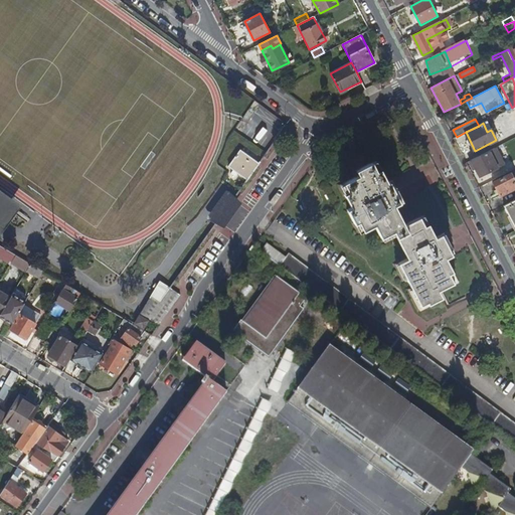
[(262,161),(268,165),(279,146),(273,142),(262,161)]
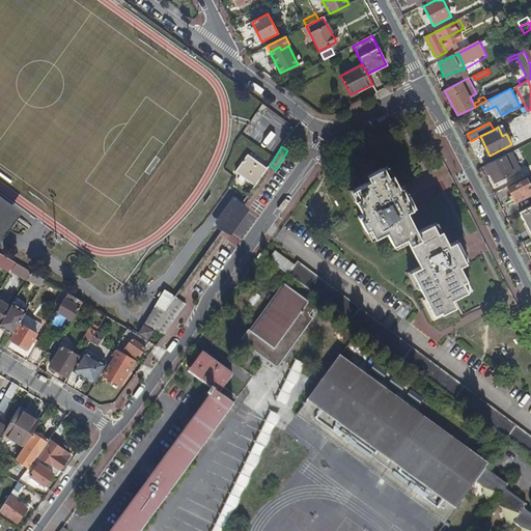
[(503,157),(512,173),(520,169),(511,152),(503,157)]
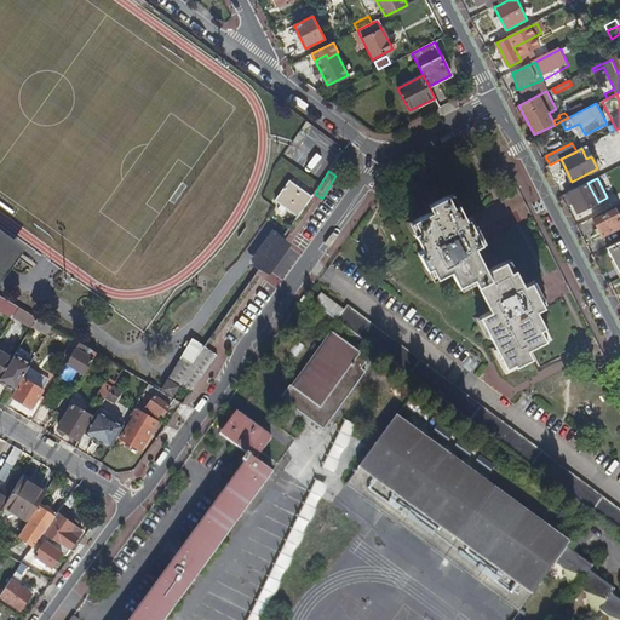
[(299,217),(314,197),(291,181),(281,194),(281,195),(276,201),(299,217)]
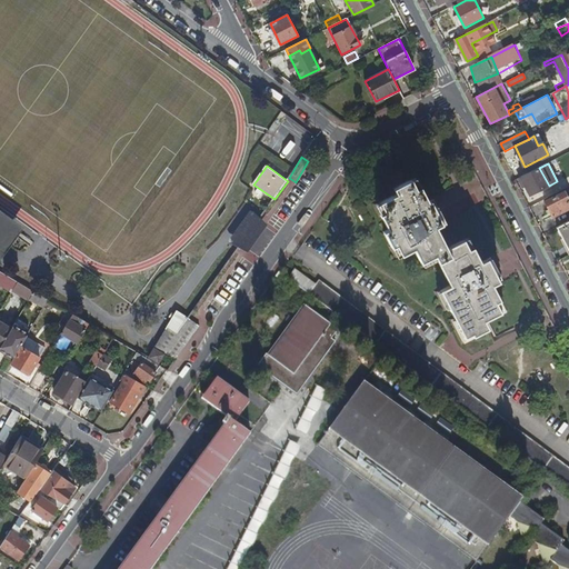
[(549,186),(539,168),(521,177),(531,195),(549,186)]
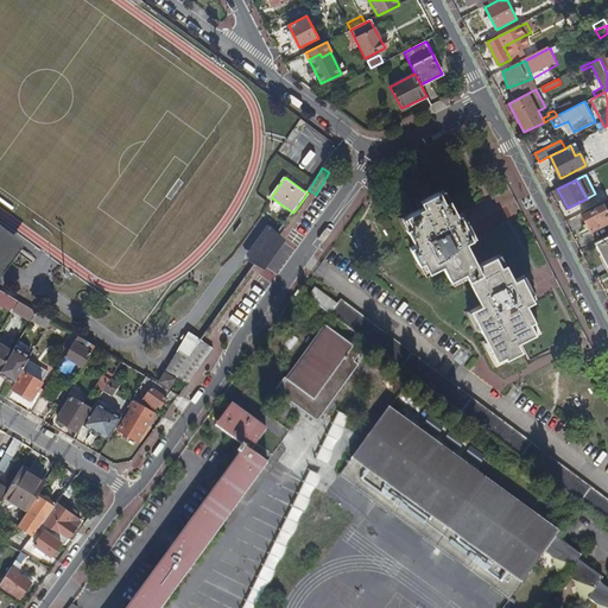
[(441,194),(422,203),(425,208),(407,217),(412,227),(407,229),(416,246),(411,248),(419,264),(424,261),(429,272),(443,265),(450,280),(466,272),(482,305),(472,311),(496,360),(506,356),(507,360),(523,353),(518,343),(536,334),(530,323),(534,321),(526,305),(533,302),(521,277),(514,280),(506,265),(501,267),(495,257),(477,266),(466,244),(473,240),(460,215),(457,216),(449,200),(445,202),(441,194)]
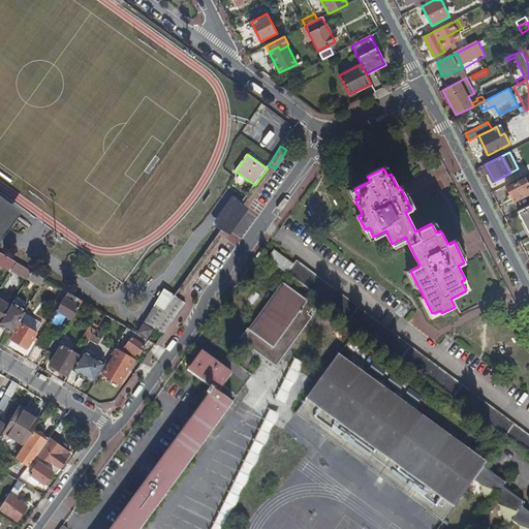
[(528,185),(524,177),(507,186),(515,200),(528,192),(528,185)]
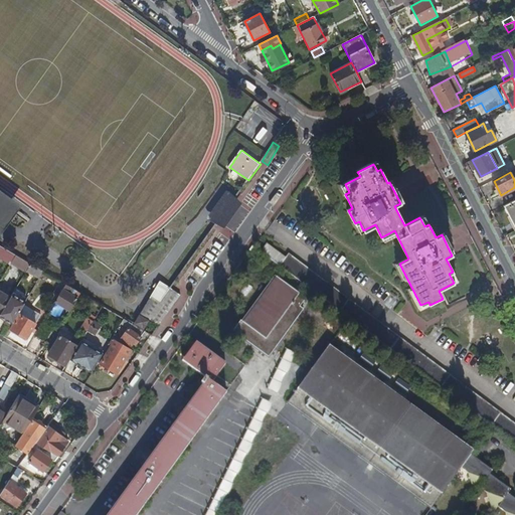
[(230,191),(226,190),(207,217),(209,220),(217,224),(225,228),(242,203),(236,197),(230,191)]
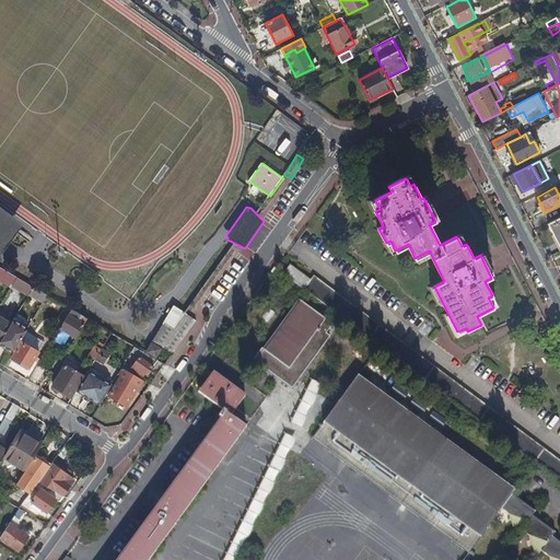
[(25,230),(0,211),(0,258),(2,260),(25,230)]
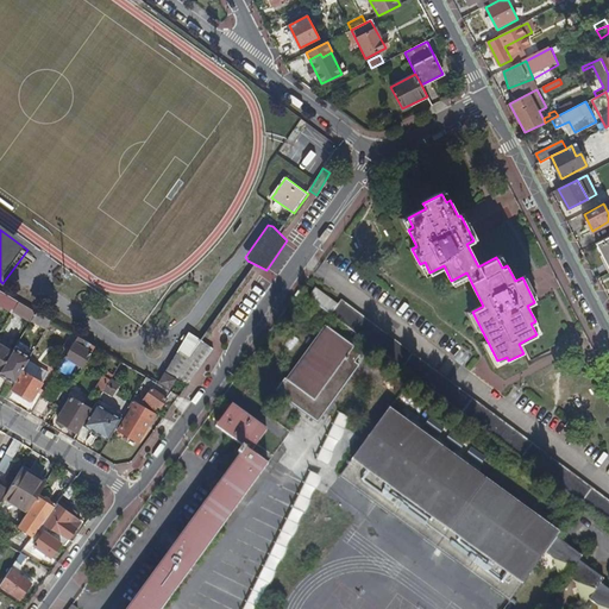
[(608,237),(597,243),(608,264),(608,237)]
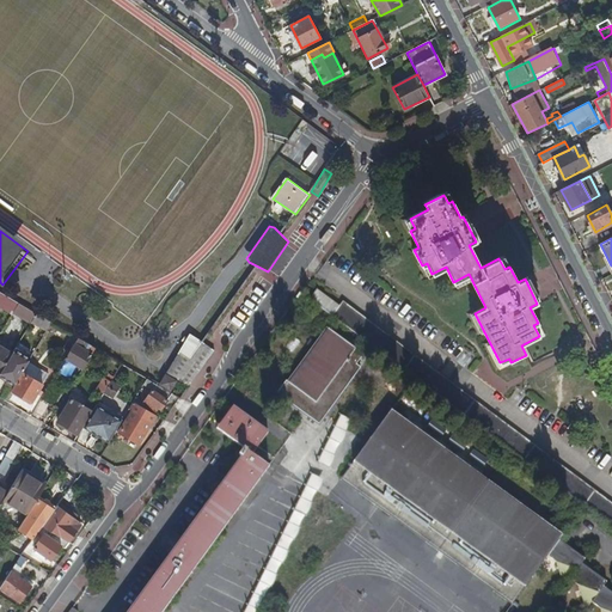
[(332,316),(340,305),(317,289),(310,300),(332,316)]
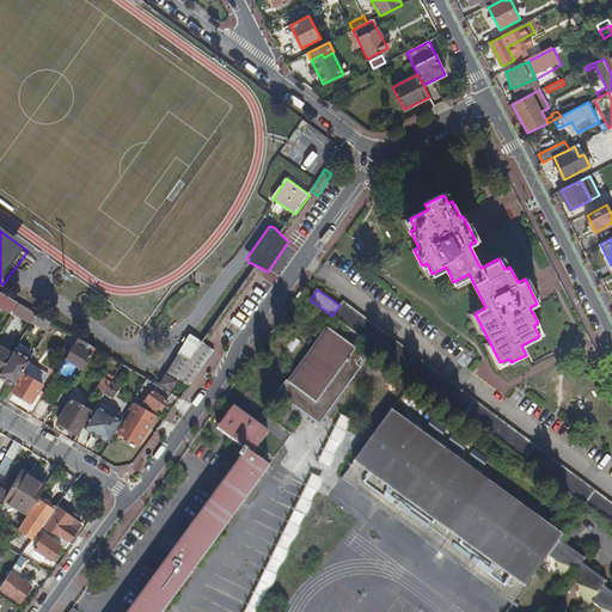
[(23,318),(29,310),(19,304),(14,313),(23,318)]
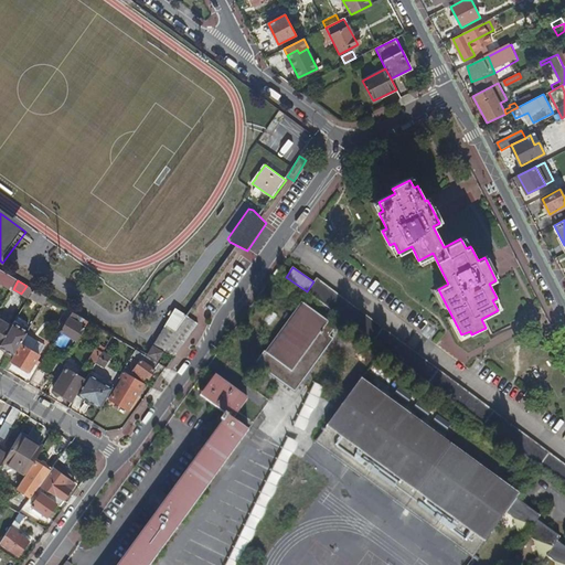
[(564,465),(318,281),(315,286),(308,295),(564,483),(564,465)]
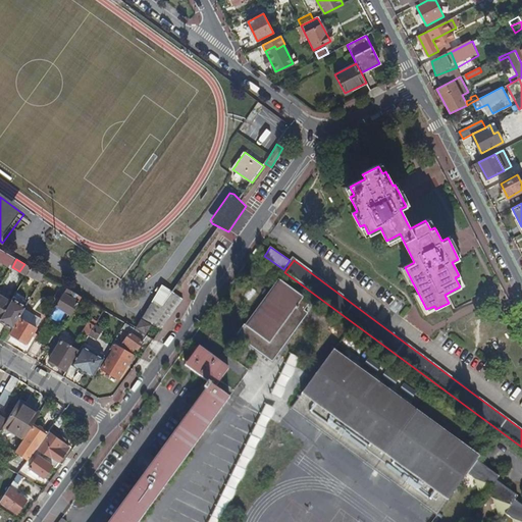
[(45,275),(32,267),(28,274),(41,281),(45,275)]
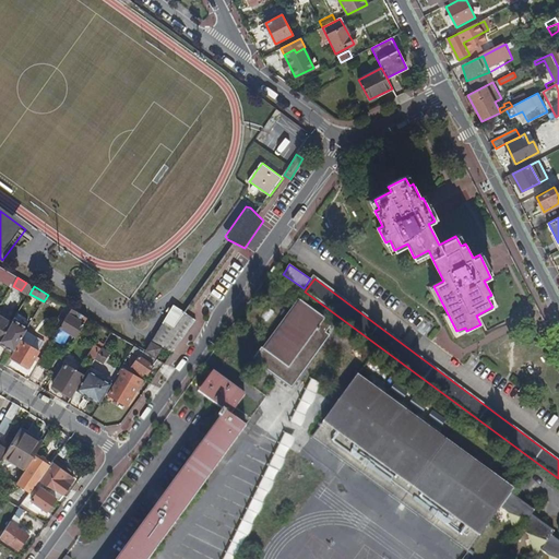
[(290,388),(330,336),(325,334),(332,325),(301,301),(264,348),(262,347),(253,358),(290,388)]
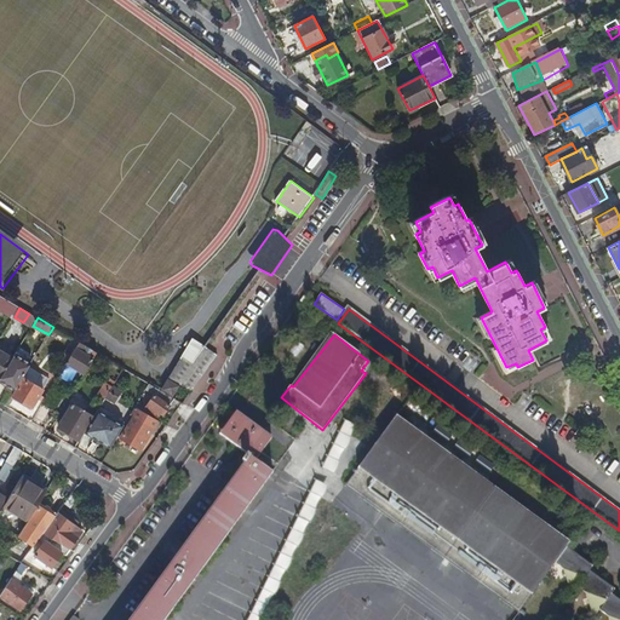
[(218,355),(206,345),(194,338),(170,378),(193,391),(218,355)]
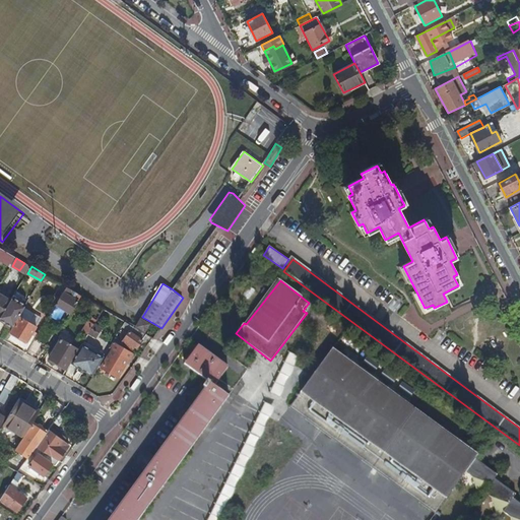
[(56,295),(61,298),(64,293),(67,287),(62,284),(56,295)]
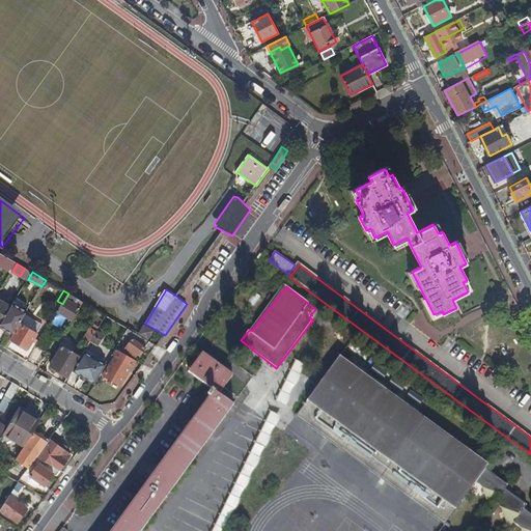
[(81,308),(70,301),(65,299),(62,304),(57,311),(74,320),(79,312),(81,308)]
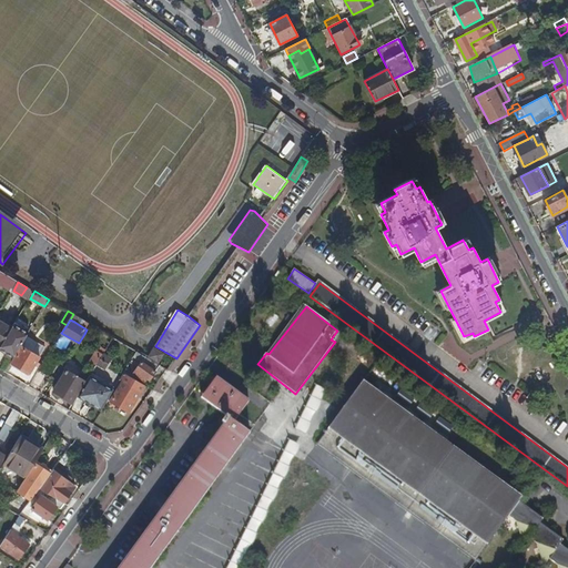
[(12,328),(0,321),(0,347),(0,348),(1,347),(12,328)]
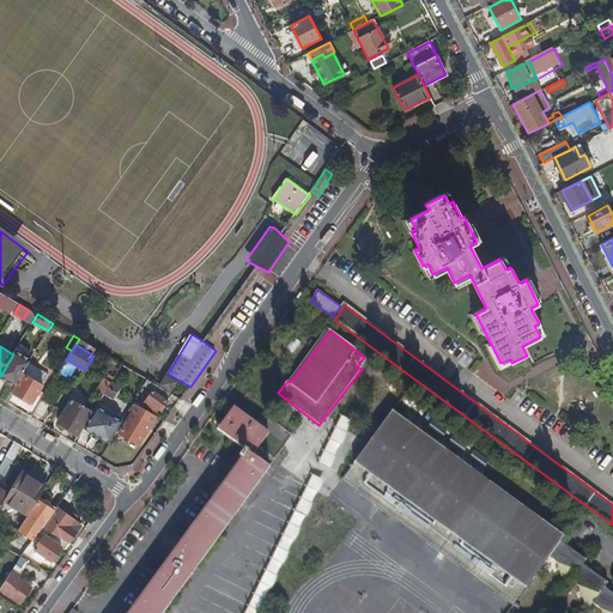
[(7,382),(10,380),(17,383),(30,362),(14,352),(13,354),(1,375),(0,376),(0,375),(0,377),(7,381),(7,382)]
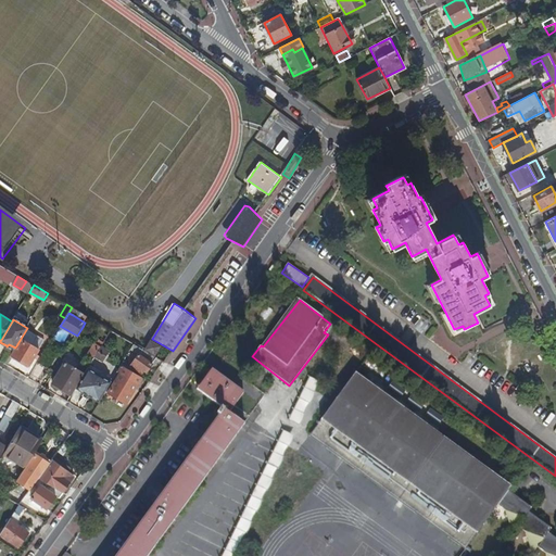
[(39,350),(22,339),(12,355),(29,366),(39,350)]
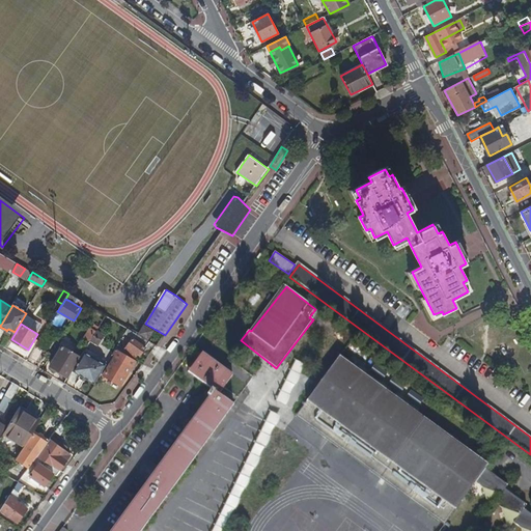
[(155,331),(145,325),(140,333),(149,339),(155,331)]
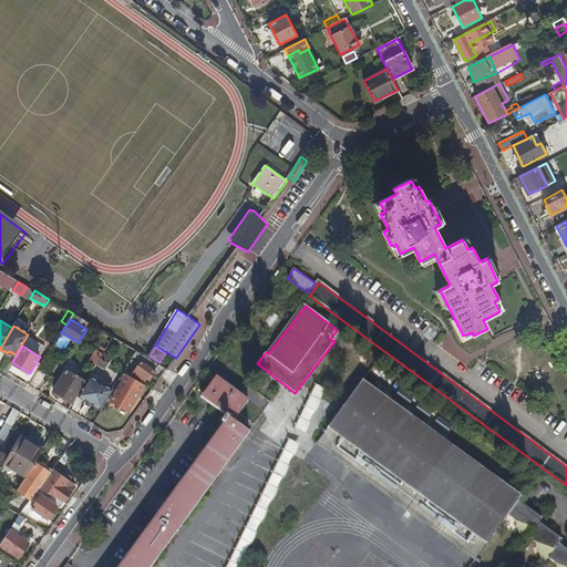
[(96,349),(89,361),(105,370),(112,358),(96,349)]
